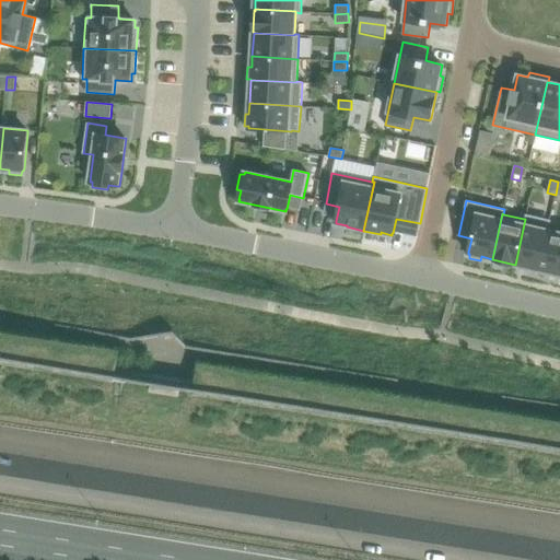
[(525,219),(515,265),(538,269),(547,230),(548,230),(550,220),(525,213),(524,219),(525,219)]
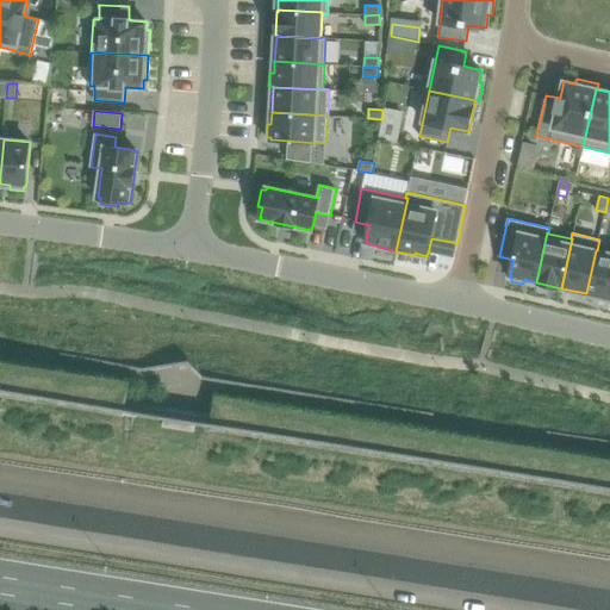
[(596,250),(586,293),(609,299),(609,253),(597,250),(596,250)]
